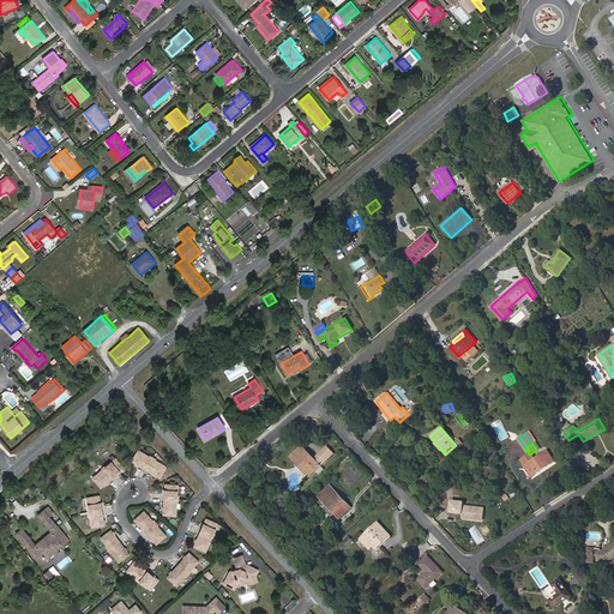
[(320,452),(314,458),(302,446),(290,457),(308,476),(327,458),(320,452)]
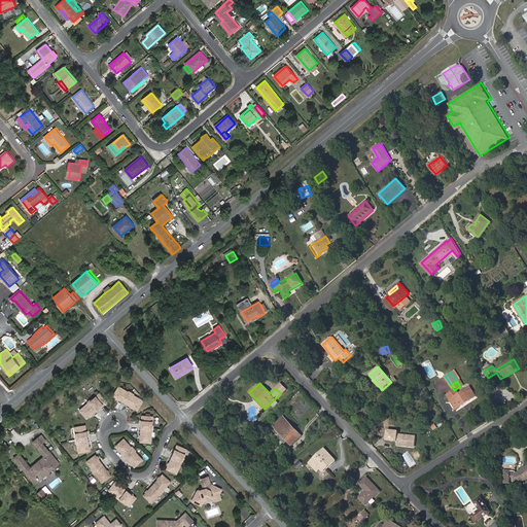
[(281,393),(286,389),(280,383),(275,388),(281,393)]
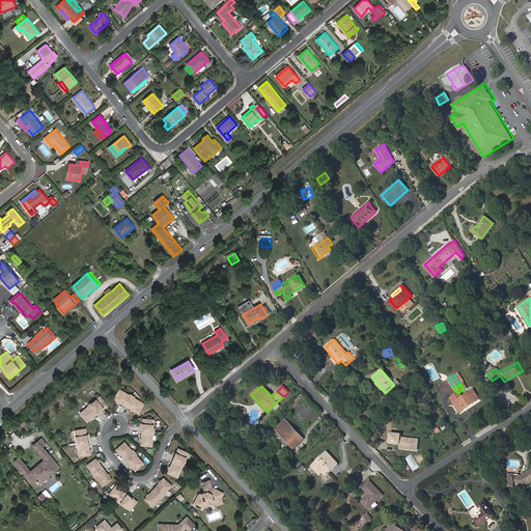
[(144,403),(119,389),(114,399),(139,414),(144,403)]
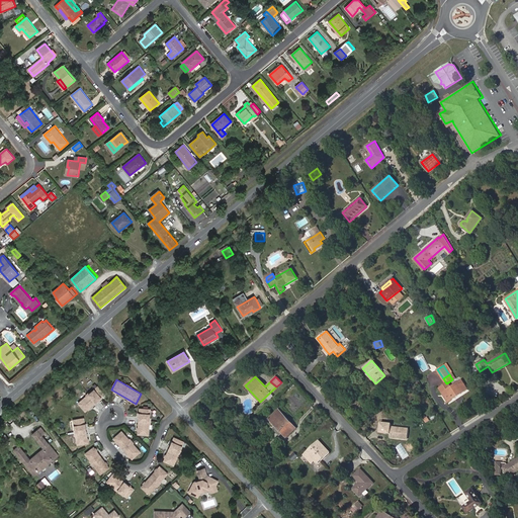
[(446,393),(451,400),(467,389),(461,380),(451,386),(448,382),(446,383),(439,387),(443,394),(446,393)]
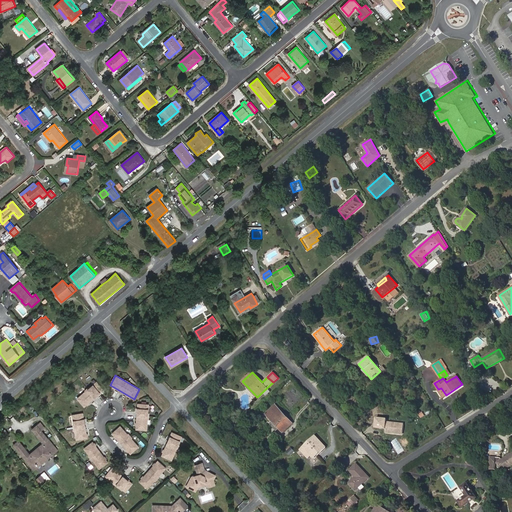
[(95,386),(93,385),(77,399),(84,407),(104,390),(98,383),(95,386)]
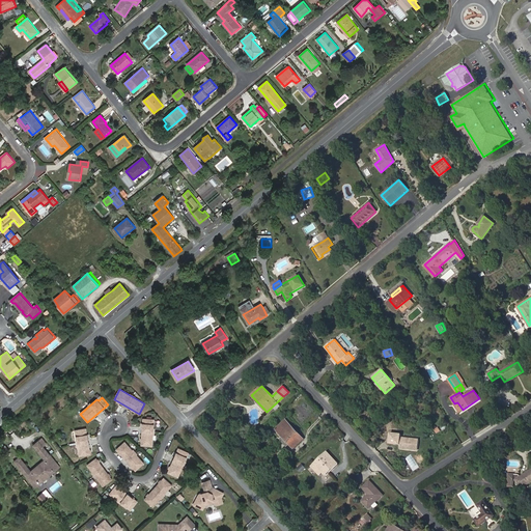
[(151,424),(151,419),(142,419),(141,446),(152,446),(154,424),(151,424)]
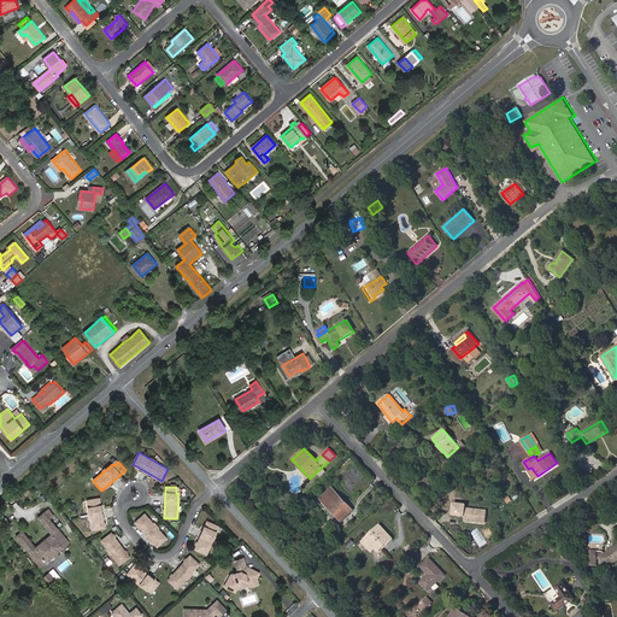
[(335,492),(331,488),(324,494),(328,498),(335,492)]
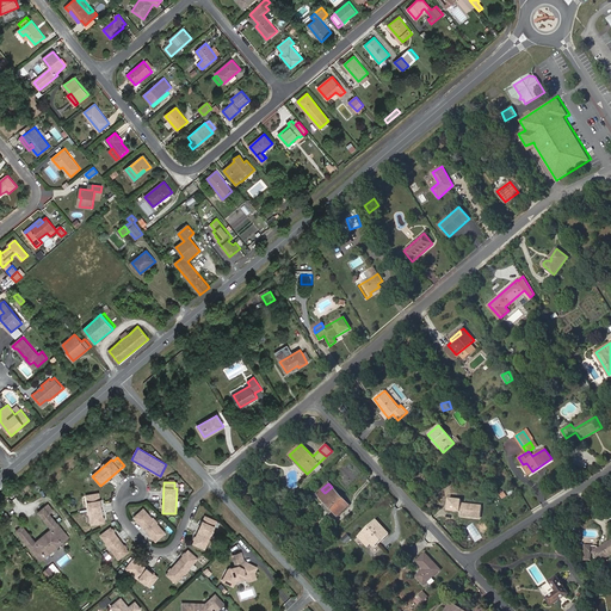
[(338,516),(349,505),(332,487),(325,493),(321,489),(316,493),(338,516)]
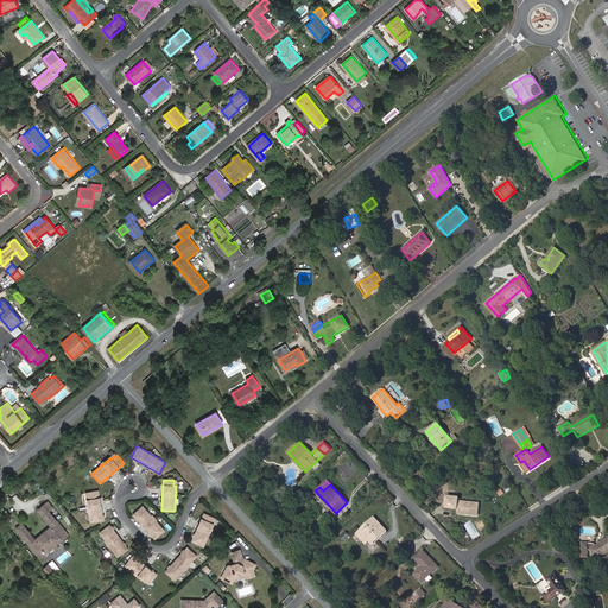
[(99,491),(86,492),(90,523),(103,520),(99,491)]
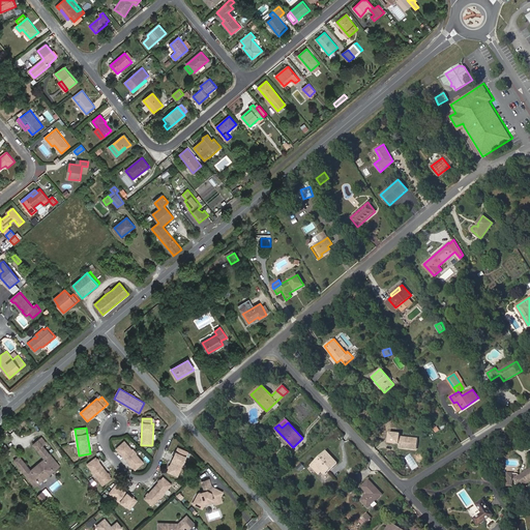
[(398,446),(417,448),(418,439),(400,437),(398,446)]
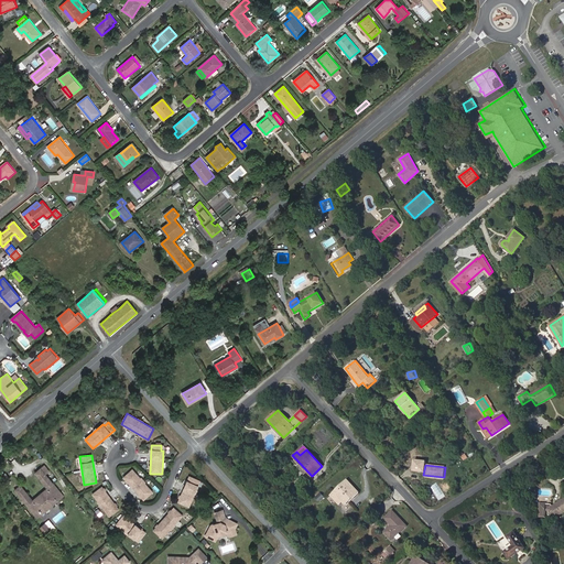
[(33,499),(21,484),(14,489),(38,518),(64,496),(46,474),(41,468),(34,473),(46,488),(33,499)]
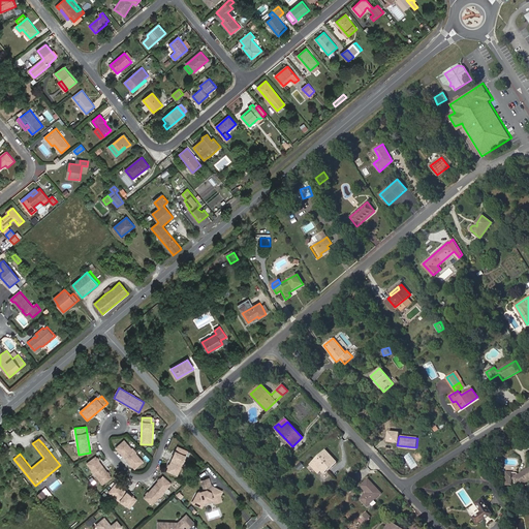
[(144,462),(124,440),(116,447),(135,469),(144,462)]
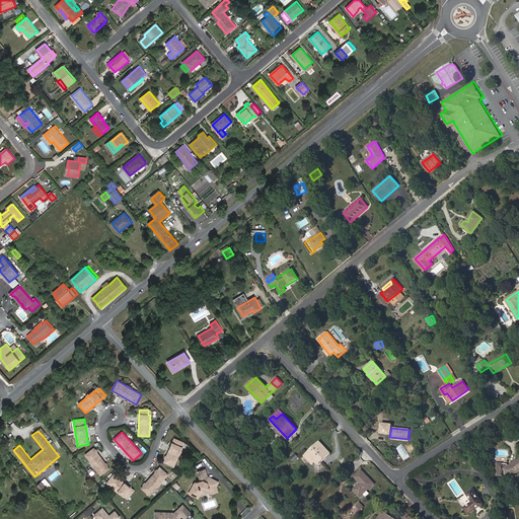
[(181,441),(174,438),(163,462),(173,466),(182,447),(180,446),(181,441)]
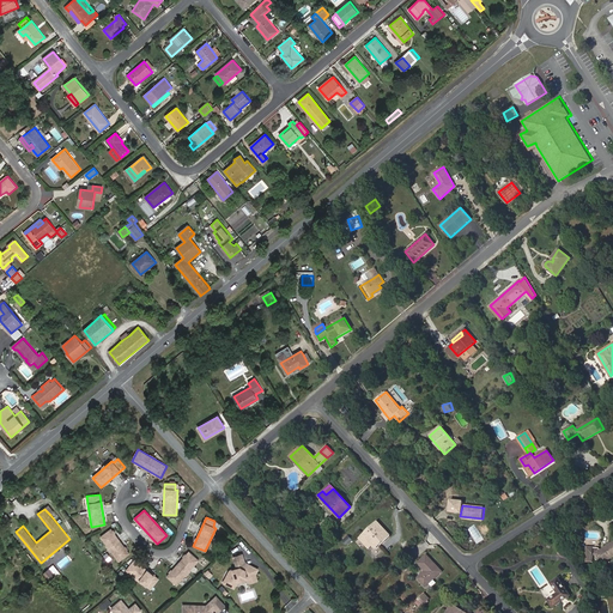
[(371,545),(375,548),(389,535),(377,522),(359,538),(360,539),(357,541),(365,550),(368,547),(369,548),(371,545)]
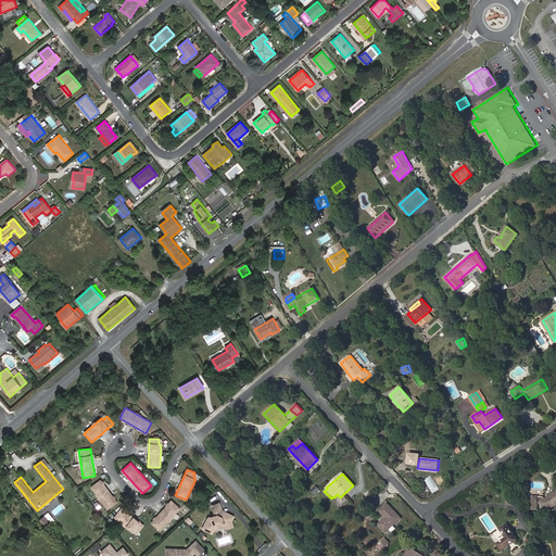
[(117,502),(101,480),(91,487),(108,509),(117,502)]
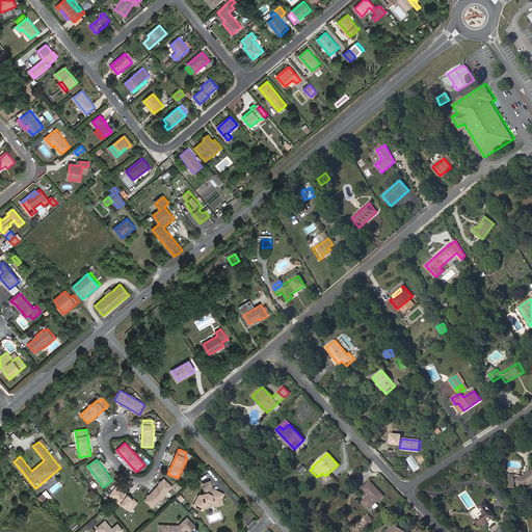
[(516,481),(522,489),(531,482),(531,470),(521,478),(520,476),(509,475),(508,487),(514,488),(514,481),(516,481)]
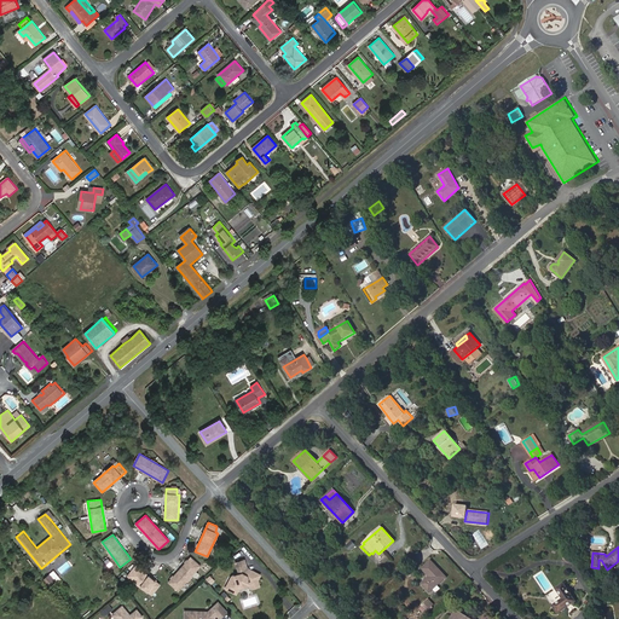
[(201,566),(191,556),(168,582),(178,591),(201,566)]
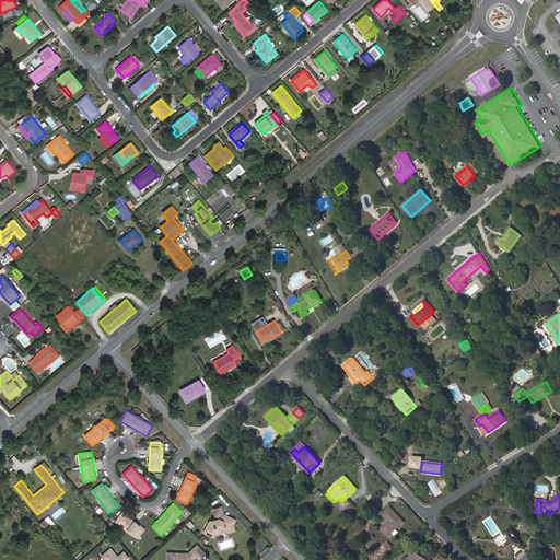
[(217,518),(211,521),(206,532),(214,536),(218,532),(216,531),(217,529),(226,526),(229,527),(233,526),(234,523),(236,518),(228,515),(224,516),(223,514),(224,513),(224,512),(222,505),(214,508),(217,516),(220,515),(220,517),(219,520),(217,518)]
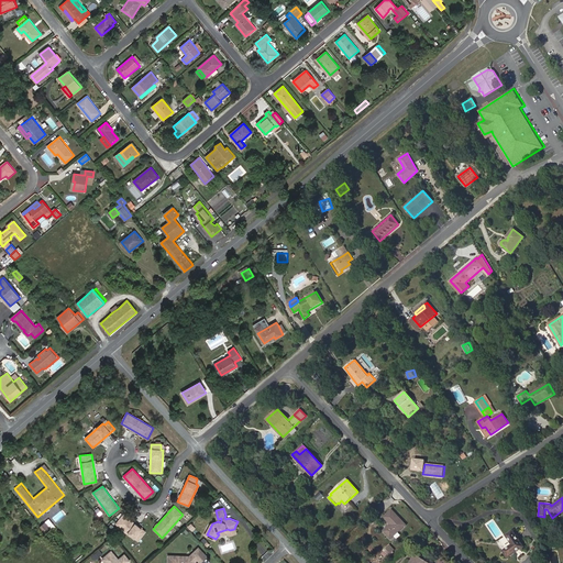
[(390,539),(406,525),(392,510),(384,517),(390,525),(384,530),(390,539)]
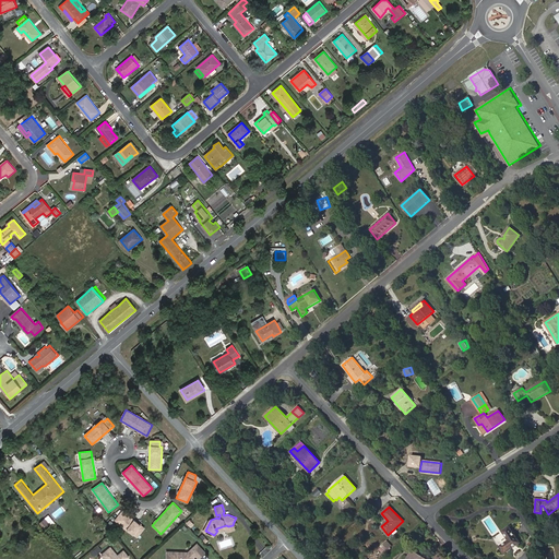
[(144,527),(122,510),(115,520),(133,534),(134,532),(139,535),(144,527)]
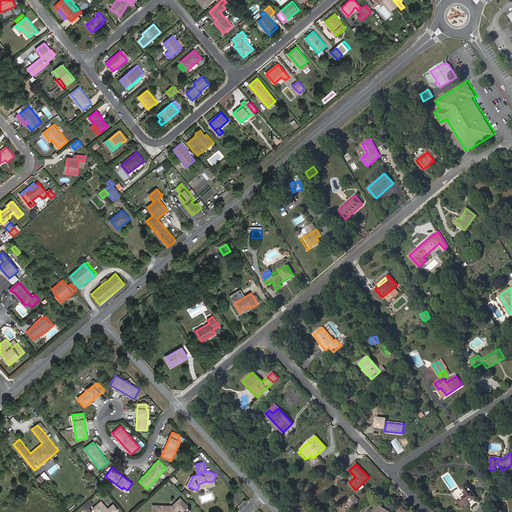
[(42,484),(50,477),(45,471),(37,479),(42,484)]
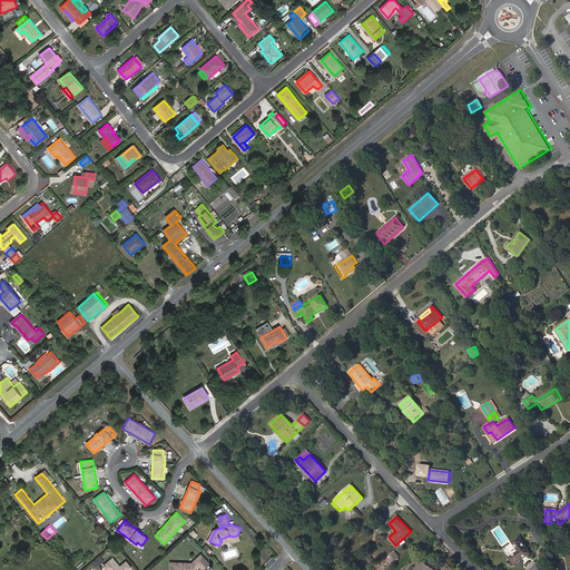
[(234,543),(241,540),(238,532),(237,536),(233,537),(231,536),(220,539),(219,540),(222,541),(232,538),(234,543)]
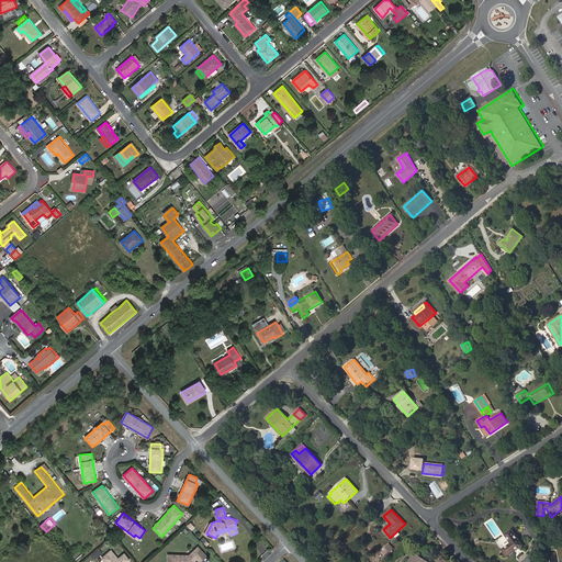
[(503,550),(507,557),(524,546),(513,530),(505,535),(510,543),(503,550)]
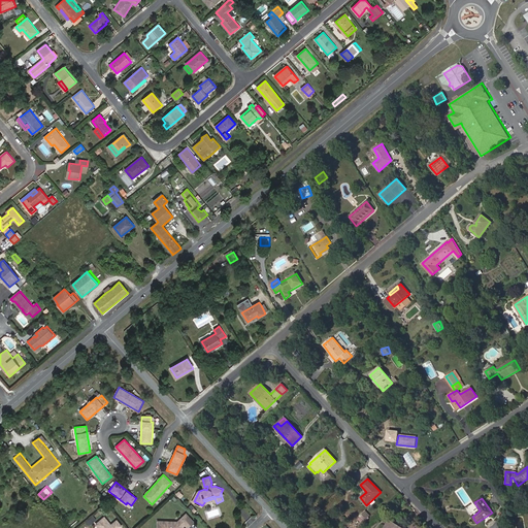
[(360,516),(365,521),(371,516),(366,510),(360,516)]
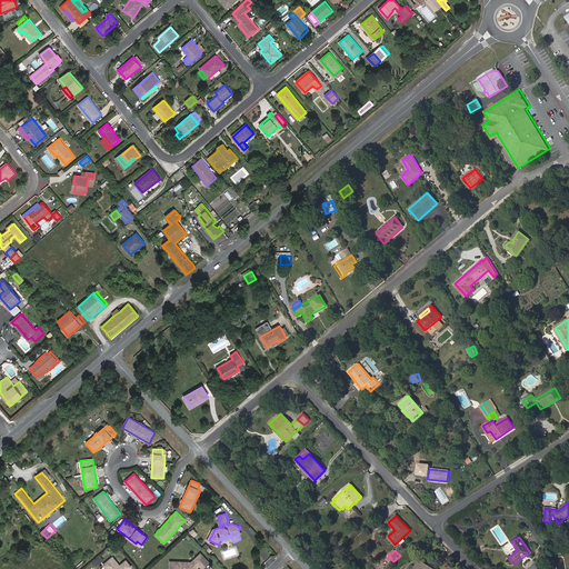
[(200,553),(190,561),(169,561),(169,568),(195,568),(196,567),(199,563),(201,567),(207,561),(200,553)]
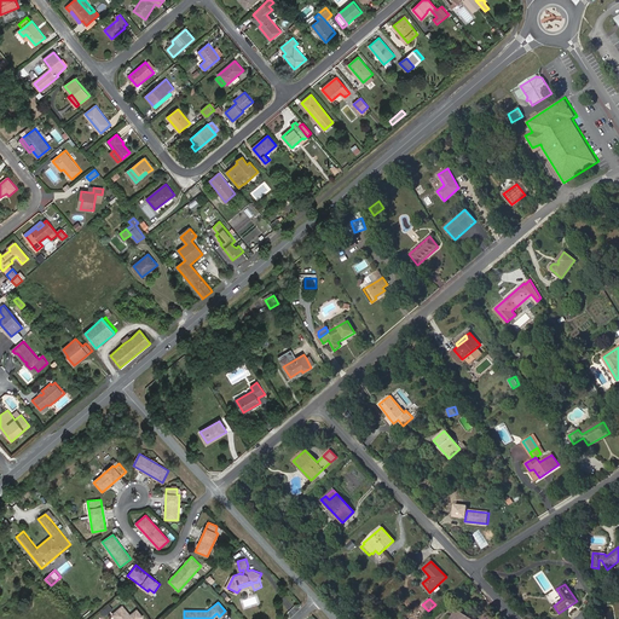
[(129,615),(121,606),(111,614),(115,618),(138,618),(142,617),(136,609),(129,615)]
